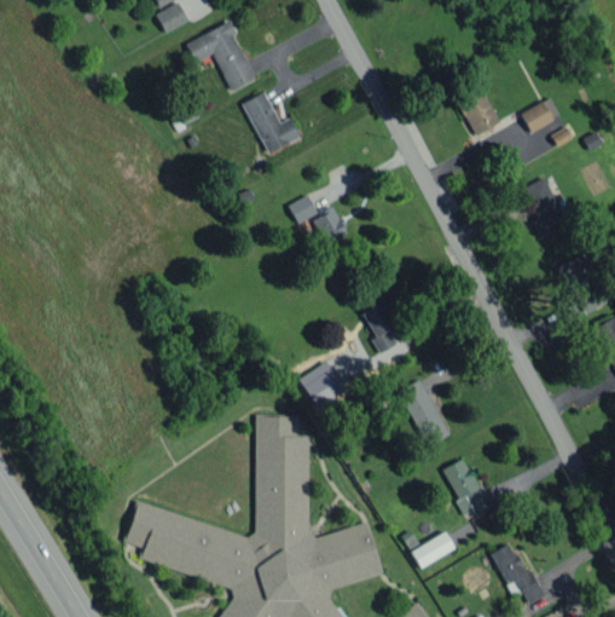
[(157,16),(167,34),(189,22),(179,3),(157,16)]
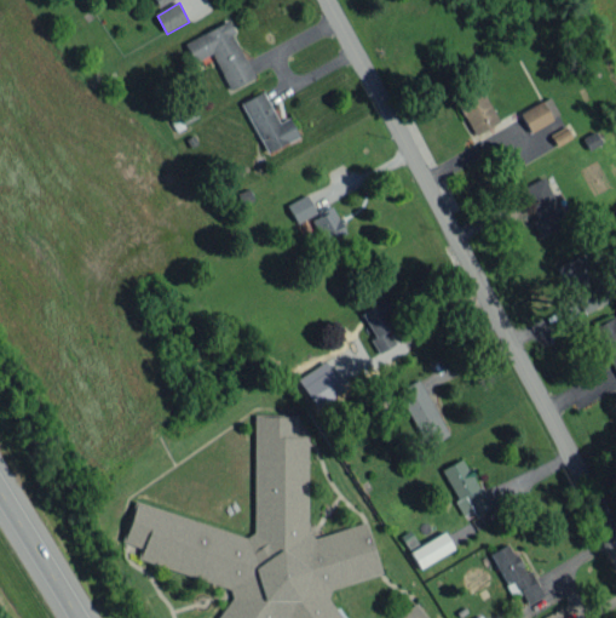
[(216,55),(232,92),(257,80),(231,23),(186,43),(196,63),(216,55)]
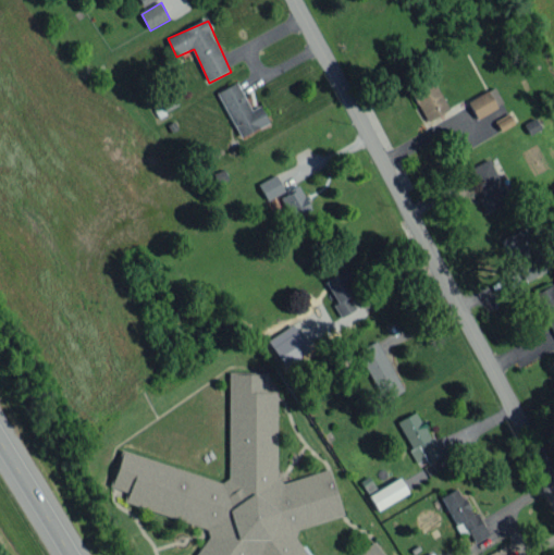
[(427,123),(450,113),(438,83),(414,93),(427,123)]
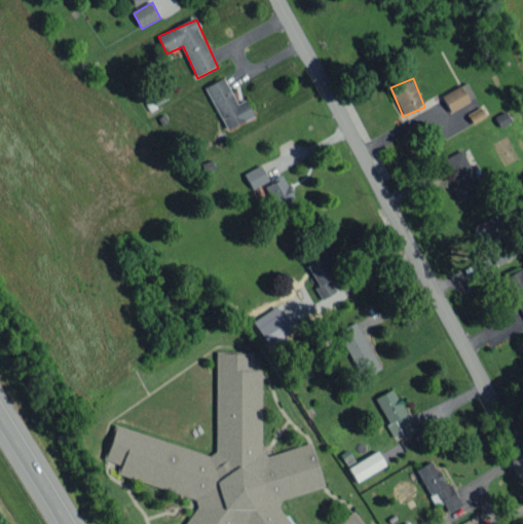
[(237,105),(227,79),(209,87),(226,132),(256,119),(249,101),(237,105)]
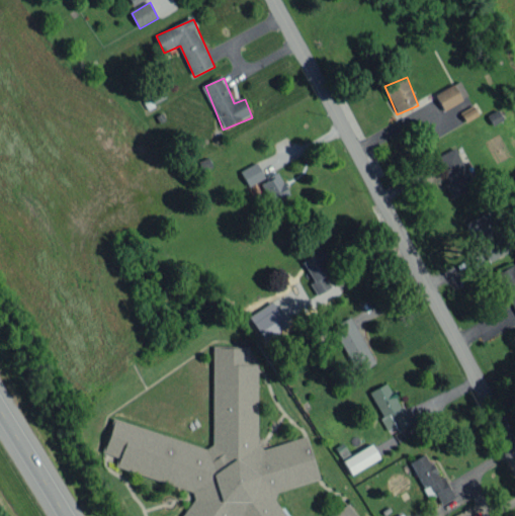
[(469,99),(460,82),(436,95),(445,111),(469,99)]
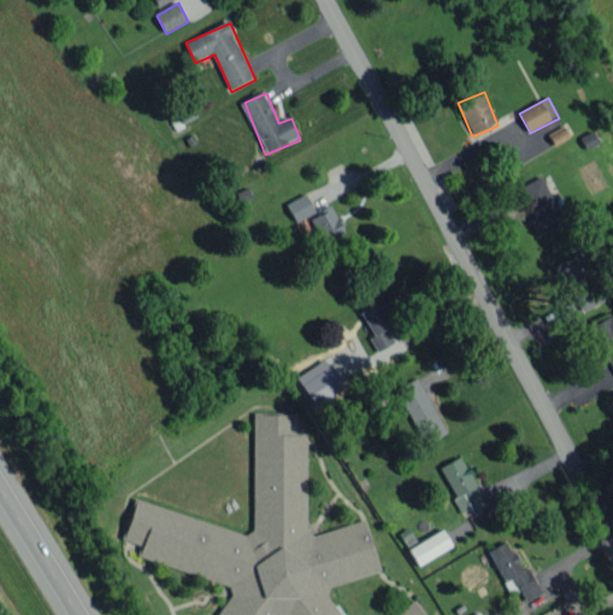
[(522,188),(536,220),(531,222),(538,239),(566,226),(544,179),(522,188)]
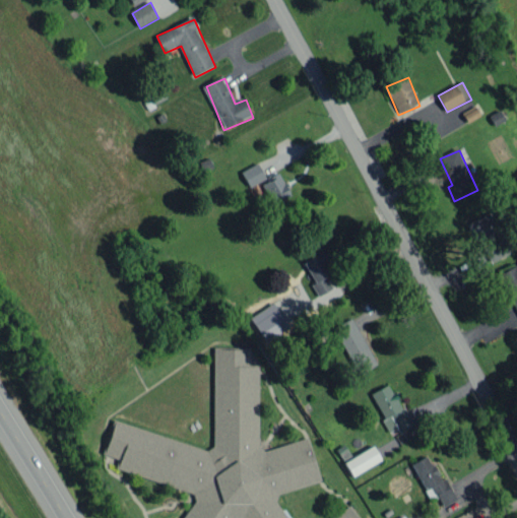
[(267,181),(260,165),(243,173),(250,188),(267,181)]
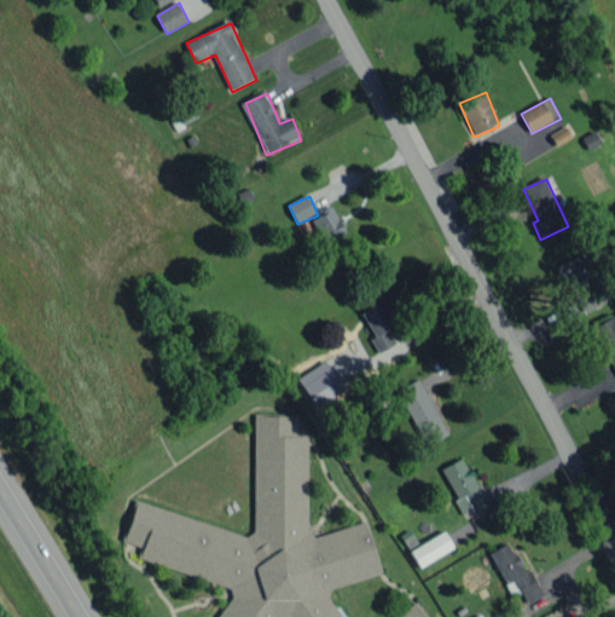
[(313,221),(326,246),(348,235),(342,223),(341,223),(335,209),(313,221)]
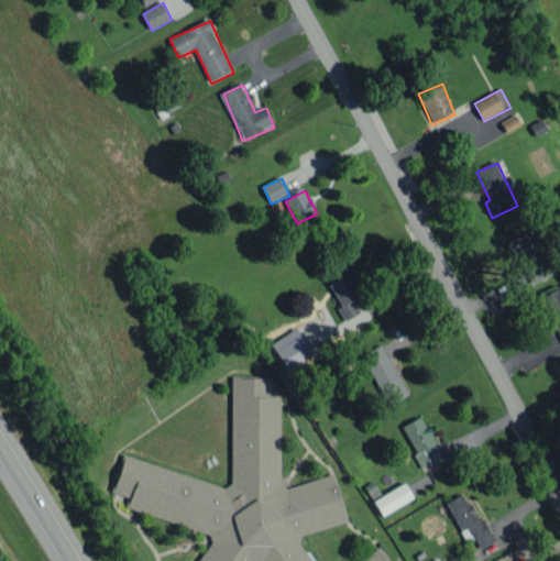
[(531,287),(559,273),(537,230),(509,243),(531,287)]
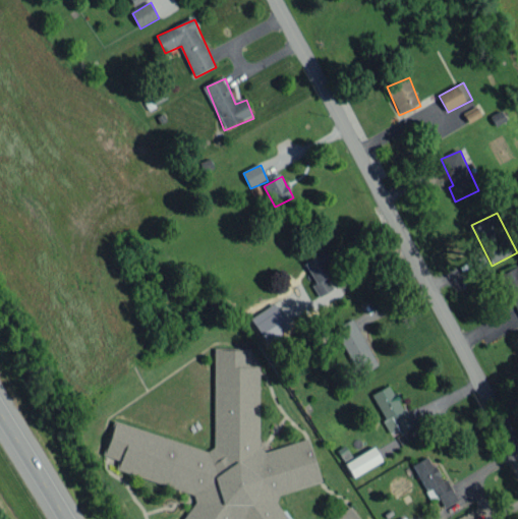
[(336,275),(326,254),(307,263),(318,285),(314,286),(321,298),(335,291),(329,279),(336,275)]
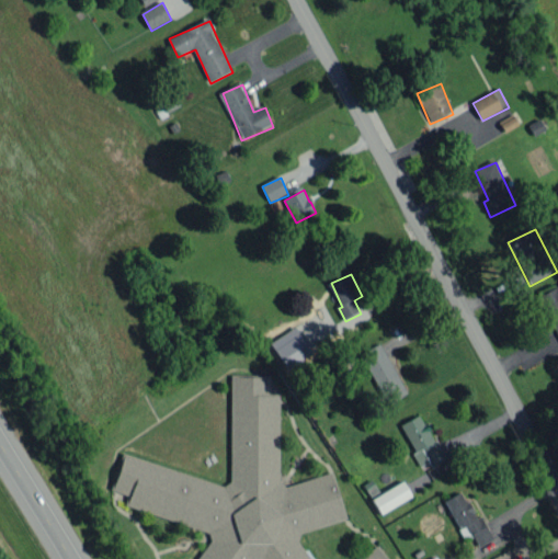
[(557,287),(541,296),(557,337),(557,287)]
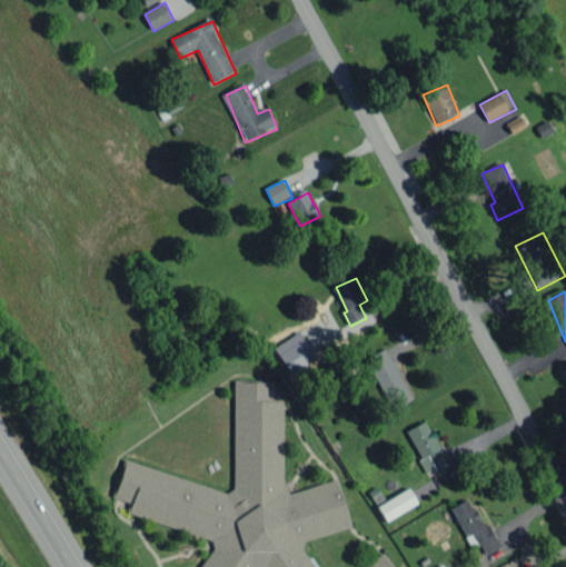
[(318,360),(301,332),(275,349),(293,377),(318,360)]
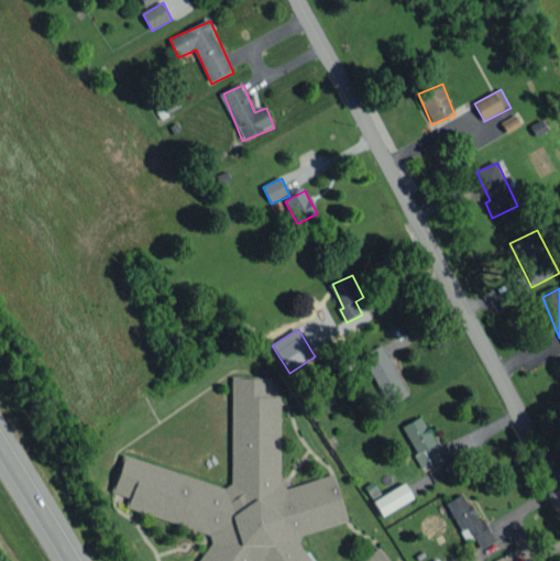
[(409,396),(383,345),(364,355),(390,406),(409,396)]
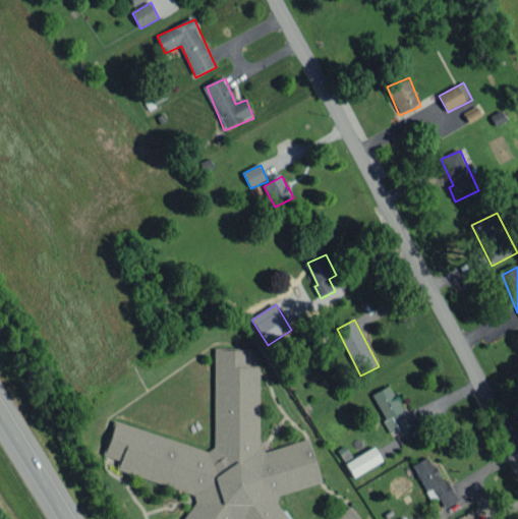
[(360,518),(353,508),(337,518),(289,518),(282,508),(281,491),(318,489),(315,446),(263,448),(260,364),(249,350),(214,351),(218,447),(204,456),(120,417),(103,454),(119,462),(119,465),(196,502),(186,518),(360,518)]
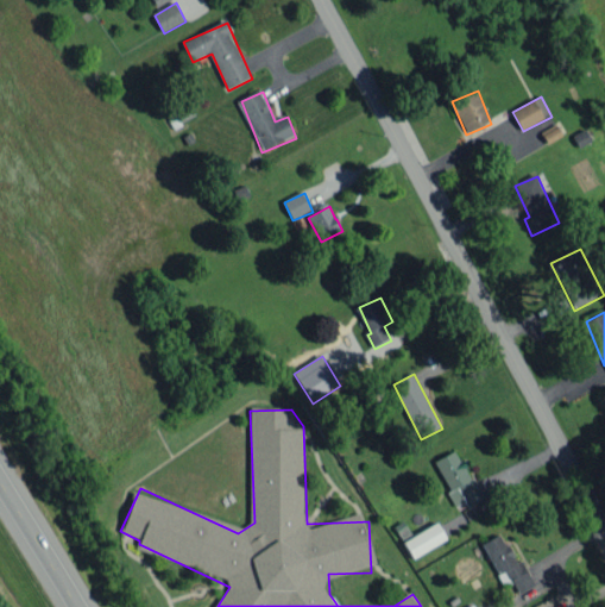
[(485,501),(458,451),(435,463),(459,508),(467,504),(470,509),(485,501)]
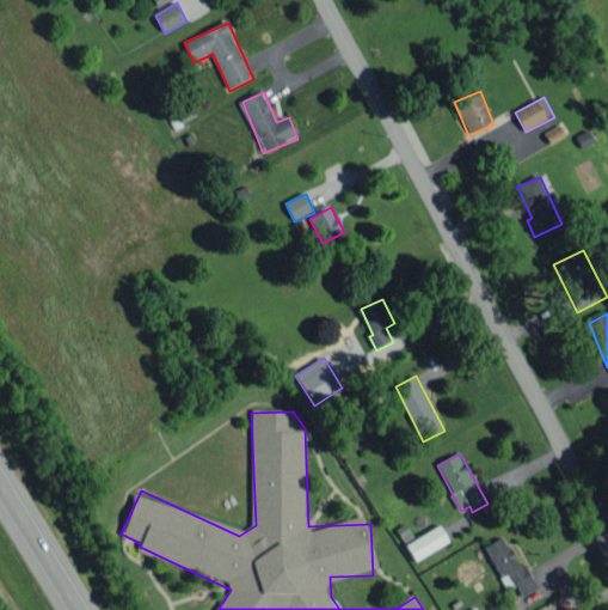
[(450,546),(442,528),(406,543),(415,561),(450,546)]
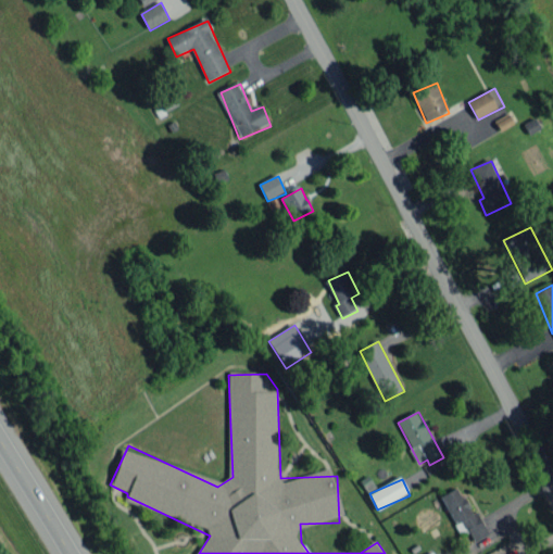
[(442,498),(462,533),(468,530),(476,543),(491,536),(478,512),(474,514),(460,488),(442,498)]
